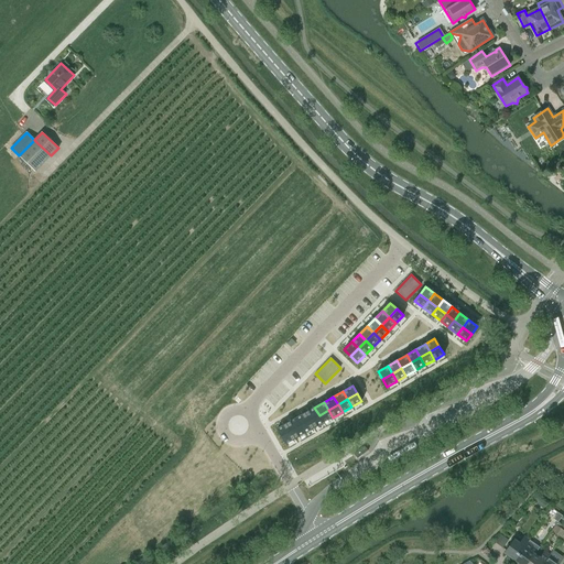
[(314,408),(305,413),(310,421),(320,415),(314,408)]
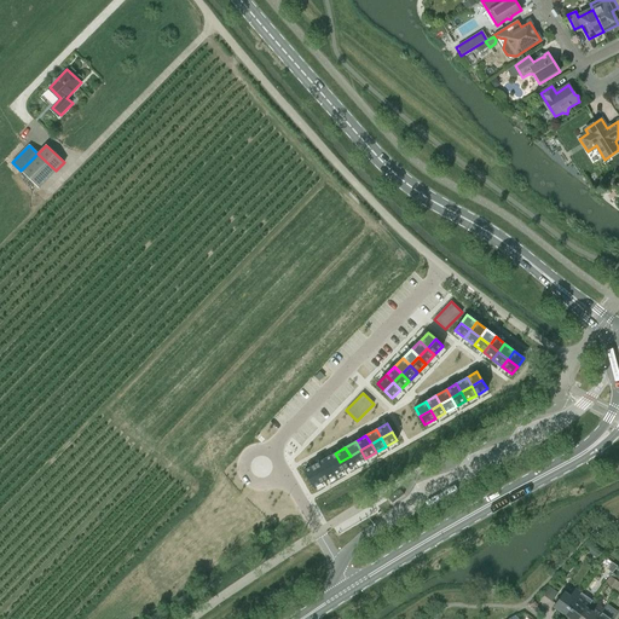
[(360,450),(351,456),(356,464),(365,458),(360,450)]
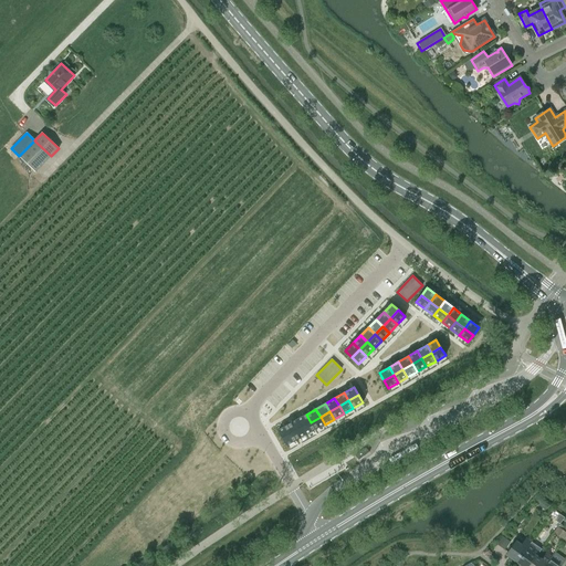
[(306,415),(296,419),(302,428),(311,422),(306,415)]
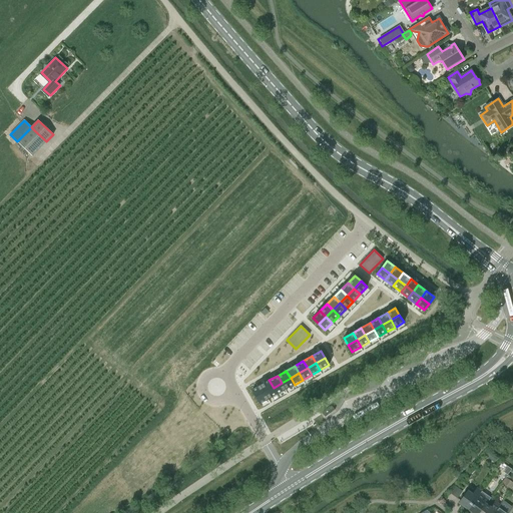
[(291,378),(282,383),(286,390),(295,385),(291,378)]
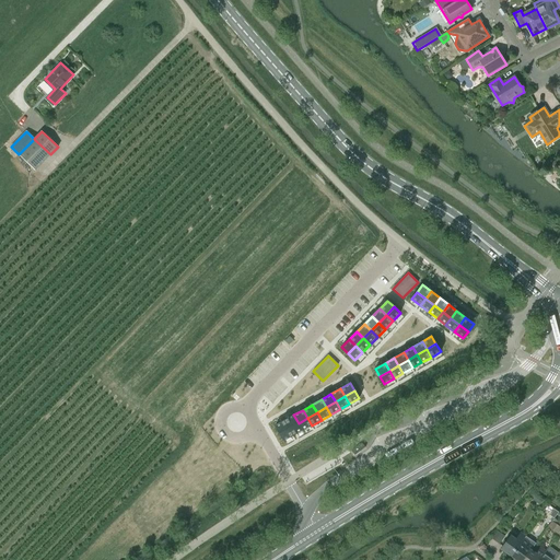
[(293,415),(284,420),(289,428),(299,423),(293,415)]
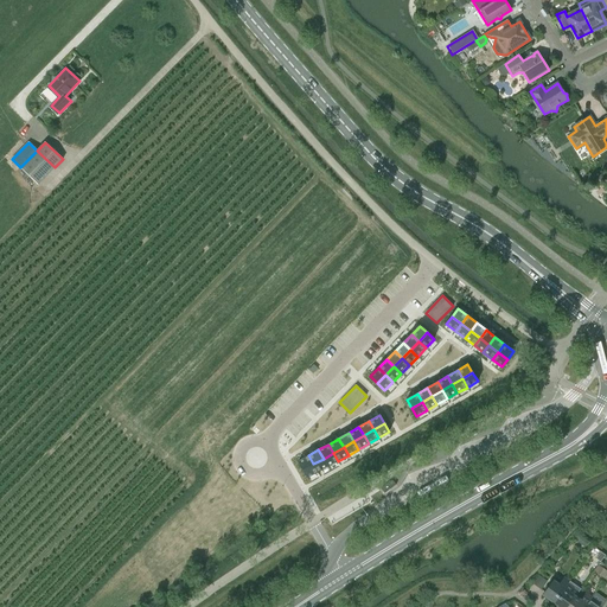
[(333,453),(324,459),(328,467),(338,461),(333,453)]
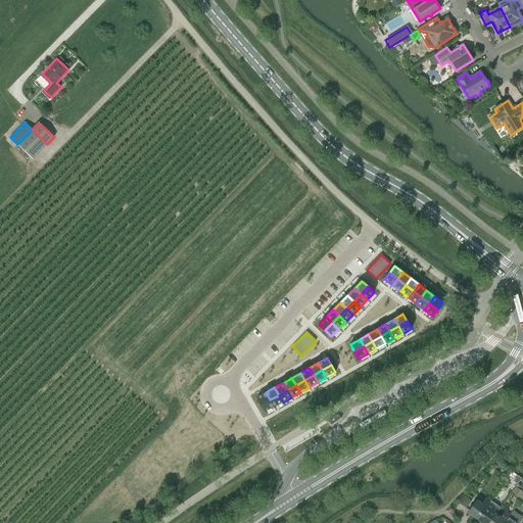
[(266,392),(256,397),(260,405),(270,399),(266,392)]
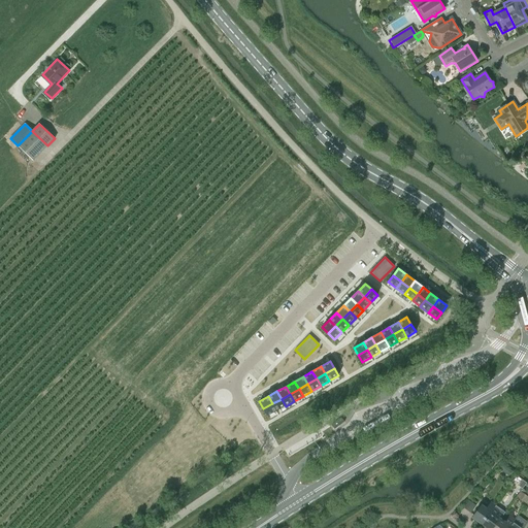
[(282,399),(272,403),(276,411),(286,406),(282,399)]
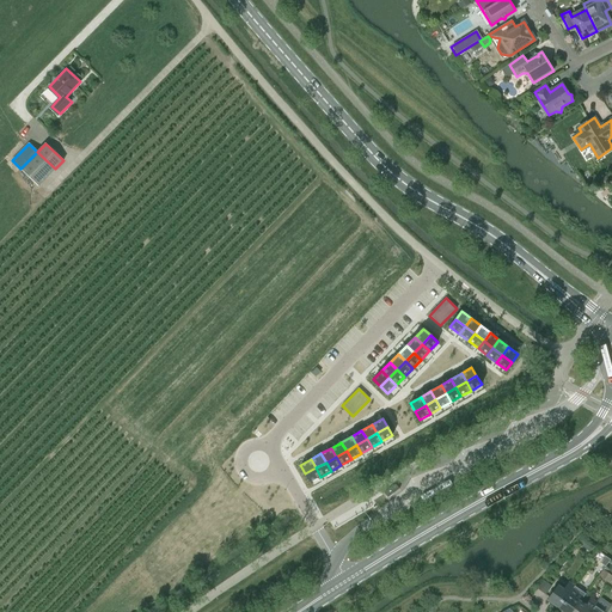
[(316,467),(305,473),(310,483),(320,477),(316,467)]
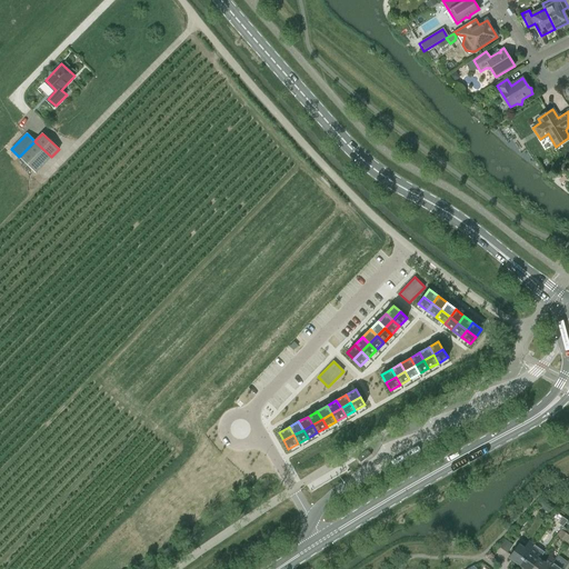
[(371,455),(368,448),(362,452),(366,458),(371,455)]
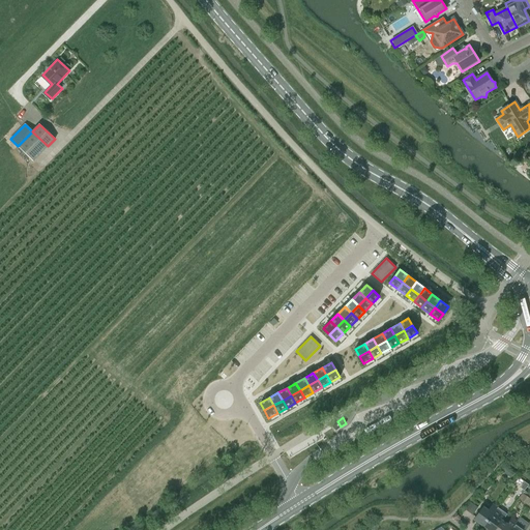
[(529,506),(529,504),(529,499),(522,494),(519,499),(529,506)]
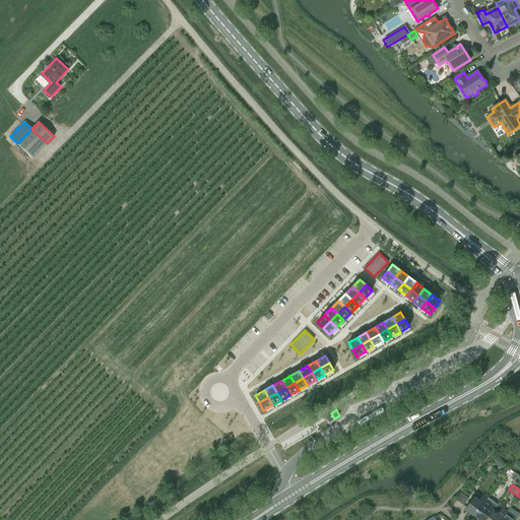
[(463,506),(469,499),(462,493),(456,501),(463,506)]
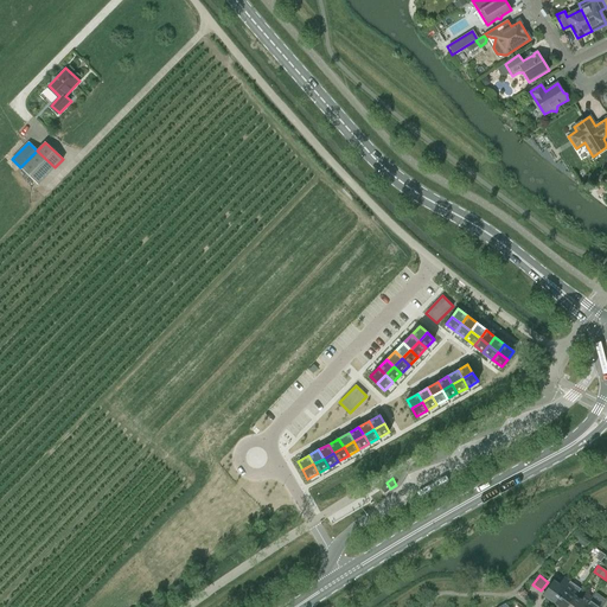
[(543,595),(555,604),(570,582),(564,577),(560,585),(554,580),(543,595)]
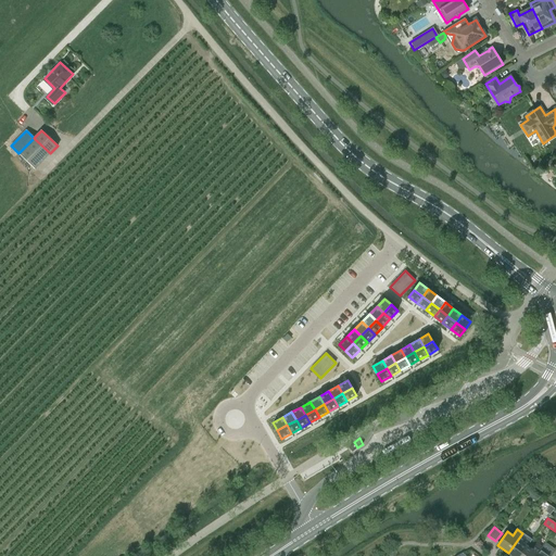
[(508,553),(512,555),(520,555),(528,547),(522,543),(530,533),(525,530),(522,533),(508,553)]
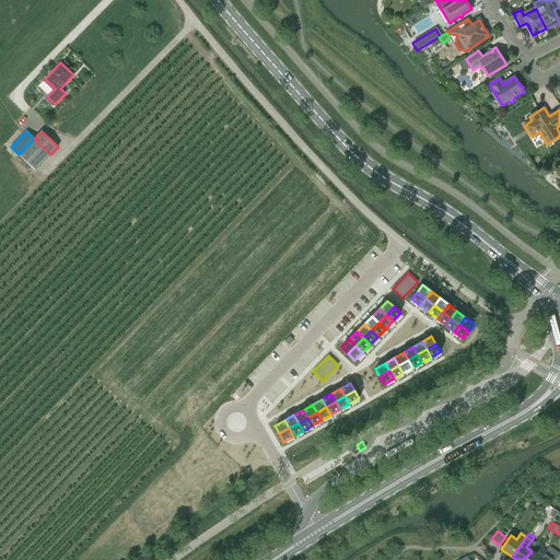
[(536,553),(532,551),(524,559),(539,559),(546,552),(545,552),(546,551),(540,548),(536,553)]
